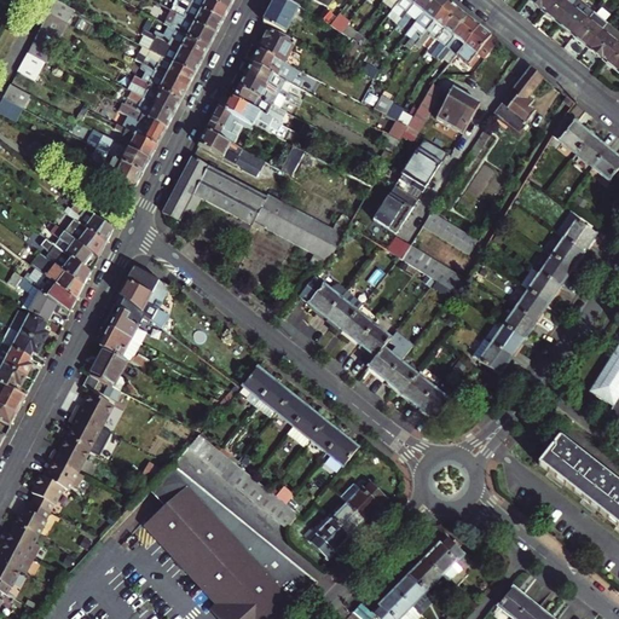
[(56,0),(51,0),(46,12),(65,22),(73,9),(56,0)]
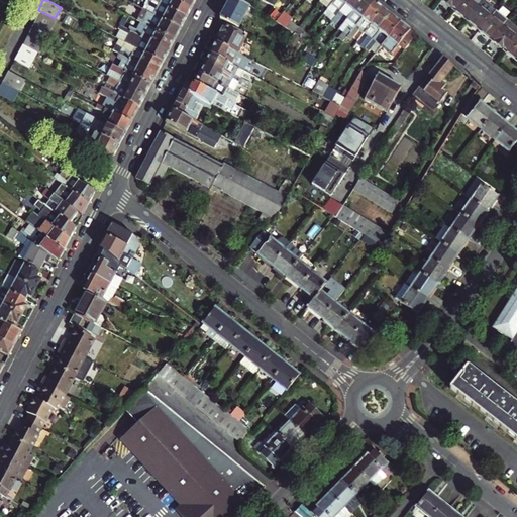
[(132,0),(132,2),(141,8),(180,27),(186,16),(159,2),(154,0),(149,0),(146,6),(143,4),(135,0),(132,0)]
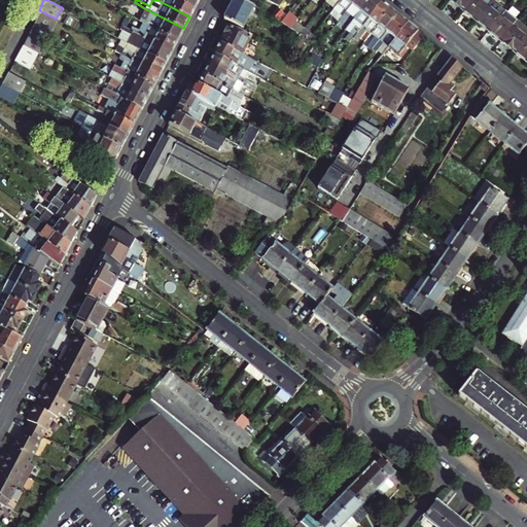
[(157,0),(162,2),(189,16),(195,7),(180,0),(157,0)]
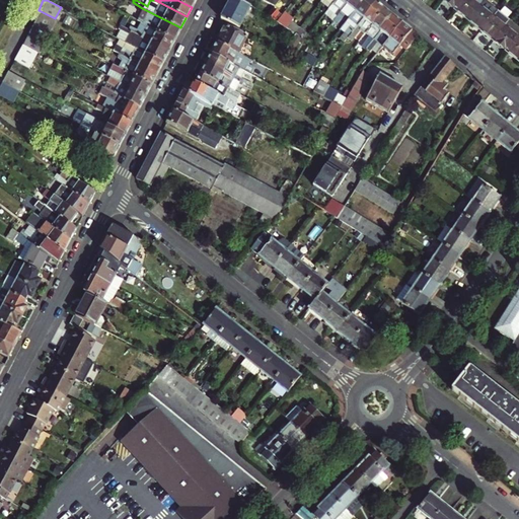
[(229,0),(221,16),(239,26),(250,4),(241,0),(229,0)]
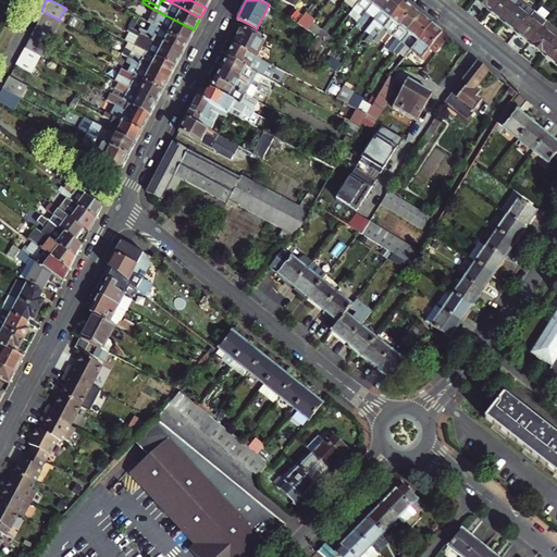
[(359,19),(373,0),(358,0),(356,3),(362,9),(356,15),(359,19)]
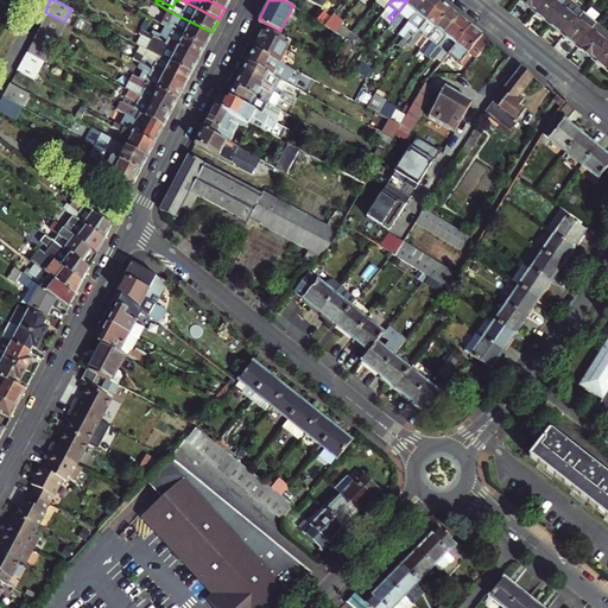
[(407,0),(392,20),(397,24),(403,16),(405,18),(412,8),(416,11),(424,0),(407,0)]
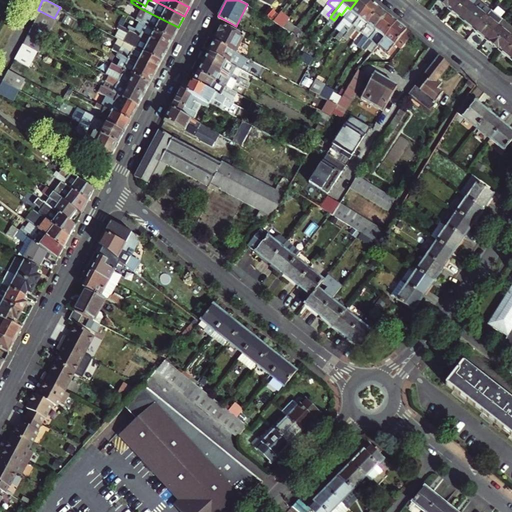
[(341,36),(352,23),(371,0),(370,0),(357,0),(350,9),(337,25),(341,28),(339,31),(340,32),(335,38),(338,40),(341,36)]
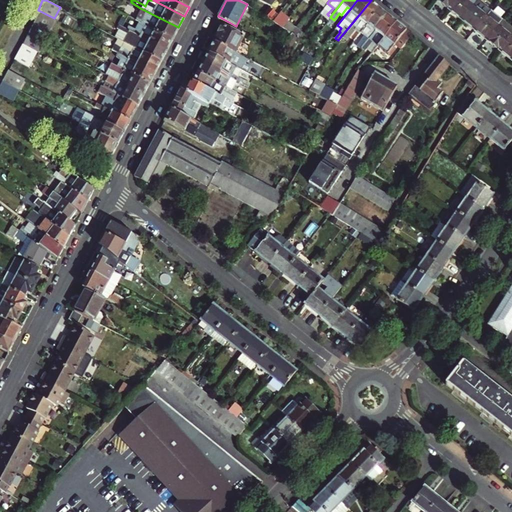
[(371,0),(352,23),(356,26),(360,30),(379,7),(371,0)]
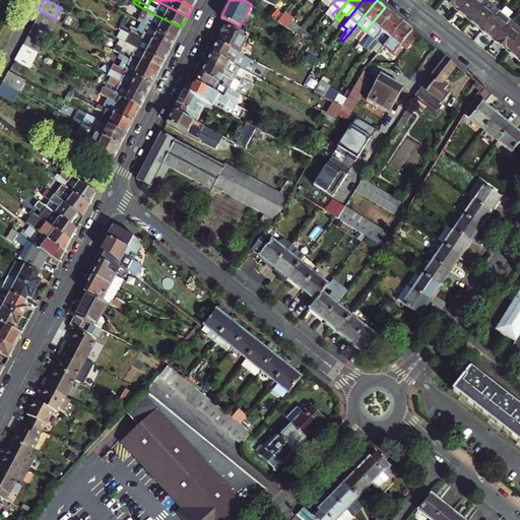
[(469,19),(483,0),(462,0),(456,8),(469,19)]
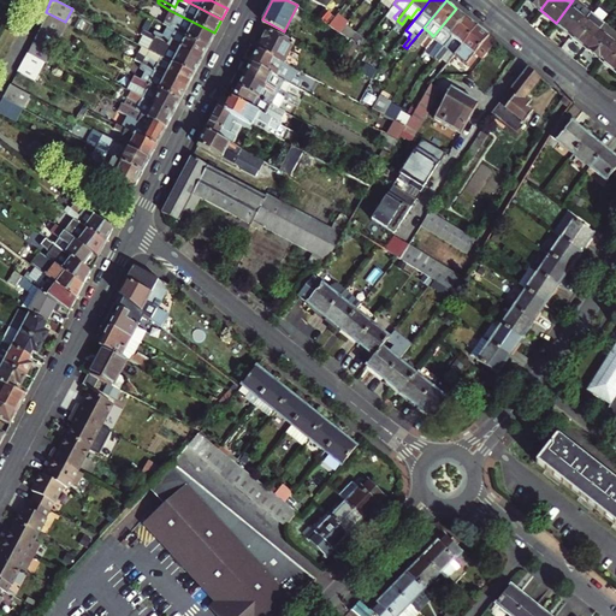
[(573,0),(556,23),(572,35),(585,17),(591,10),(578,0),(573,0)]
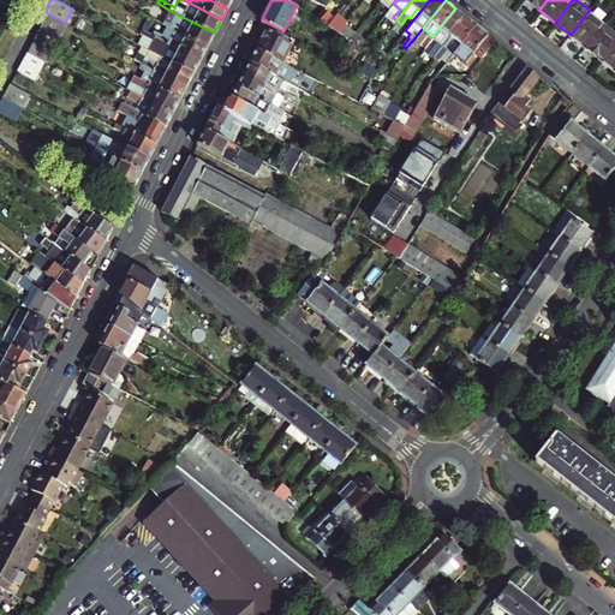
[(329,13),(323,7),(316,16),(324,21),(329,13)]
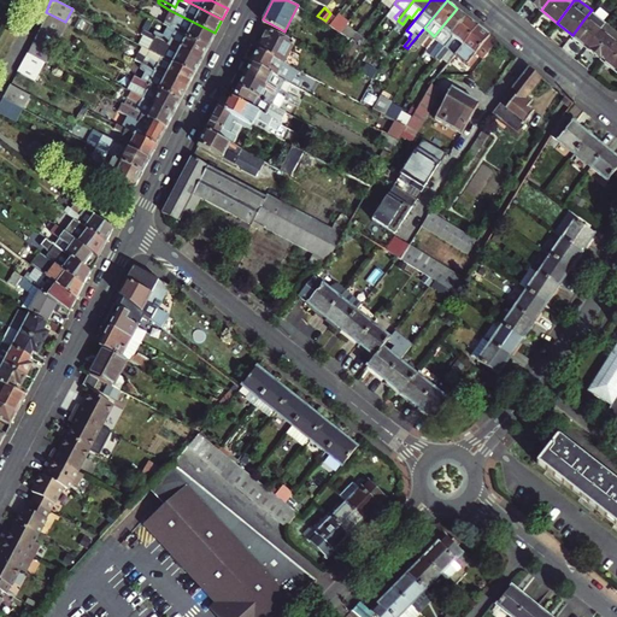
[(215,33),(169,10),(165,16),(151,9),(150,11),(144,9),(142,12),(147,15),(154,18),(163,23),(166,24),(207,46),(215,33)]
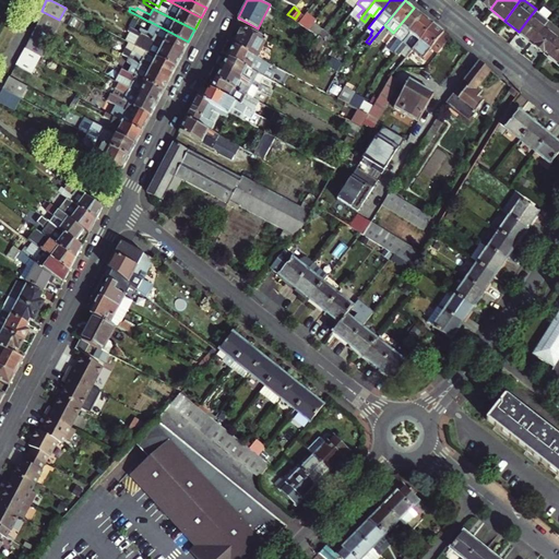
[(414,8),(393,33),(393,34),(402,42),(424,15),(414,8)]
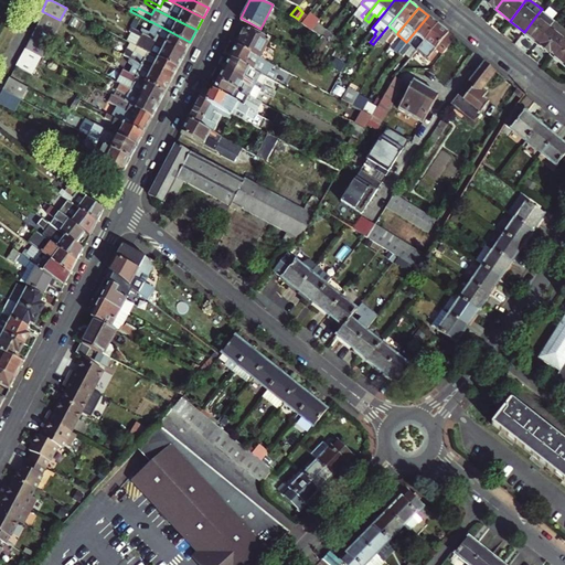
[(542,9),(536,16),(551,27),(556,20),(542,9)]
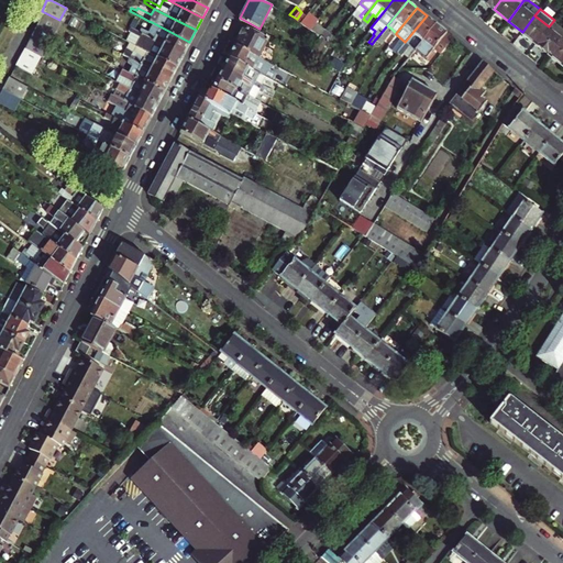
[(42,11),(35,23),(53,32),(59,20),(42,11)]
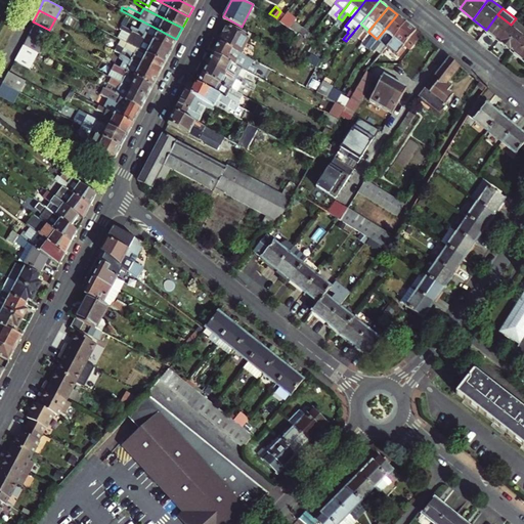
[(285,13),(279,19),(289,26),(293,20),(285,13)]
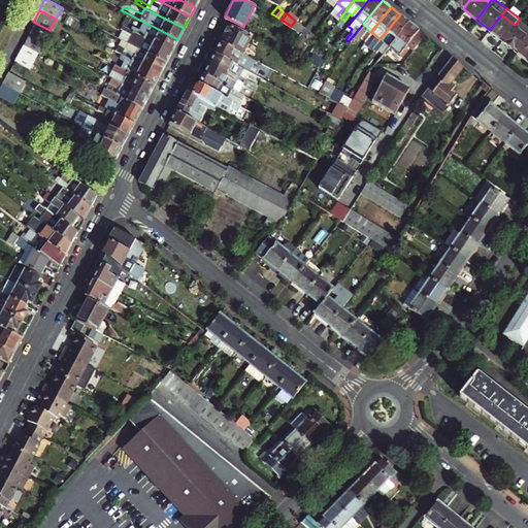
[(380,39),(389,46),(409,22),(400,14),(380,39)]
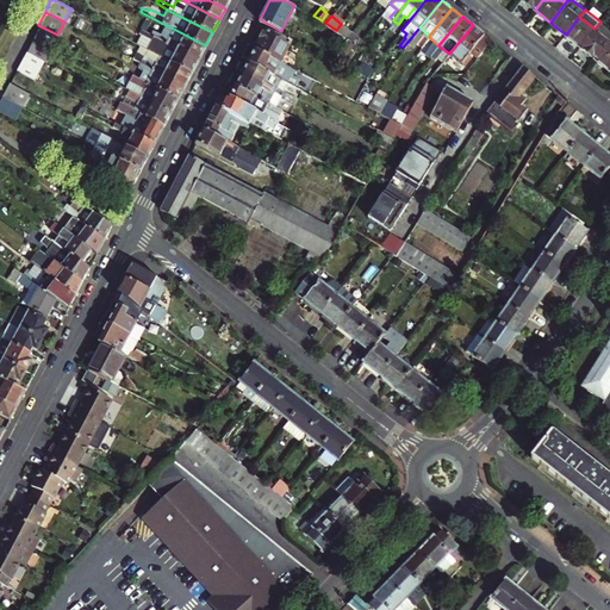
[(580,47),(595,29),(579,17),(566,35),(580,47)]
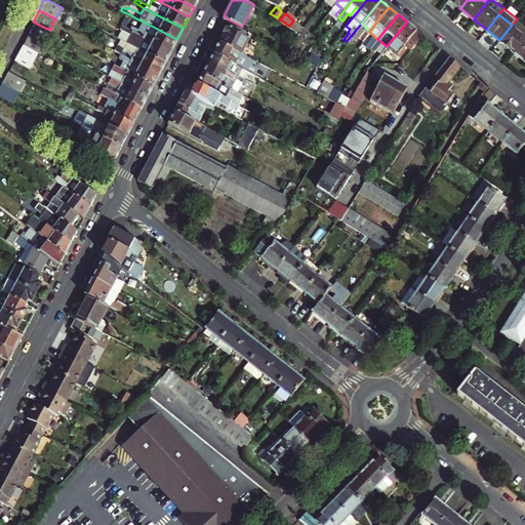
[(127,42),(136,47),(165,62),(170,51),(136,33),(126,27),(129,19),(125,17),(121,25),(123,26),(121,30),(131,35),(127,42)]
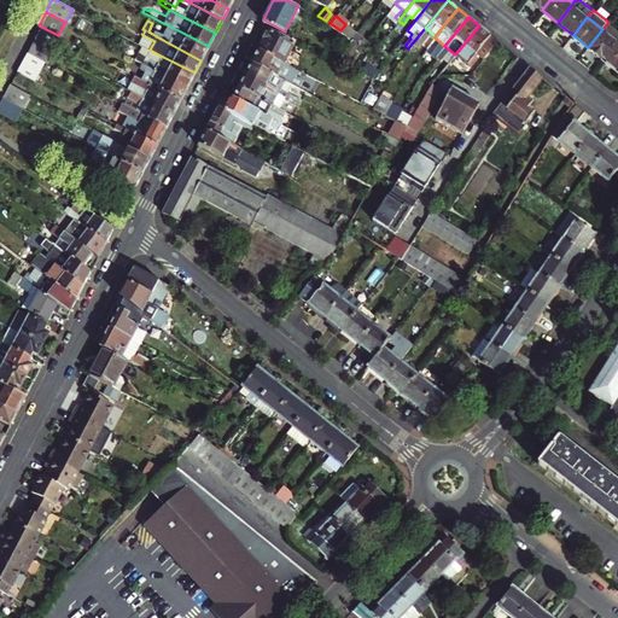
[(617,29),(608,22),(602,29),(617,41),(617,39),(617,29)]
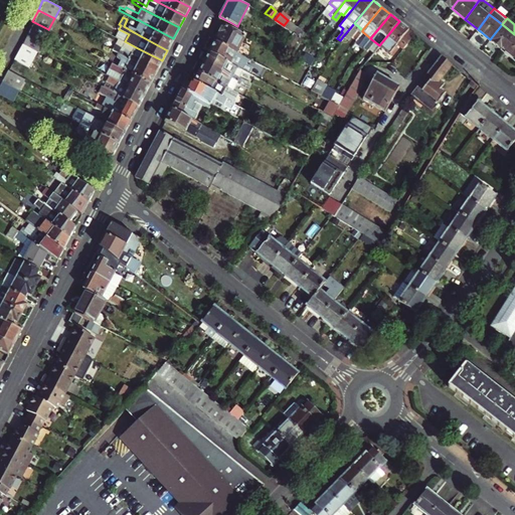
[(139,20),(134,32),(167,50),(173,38),(139,20)]
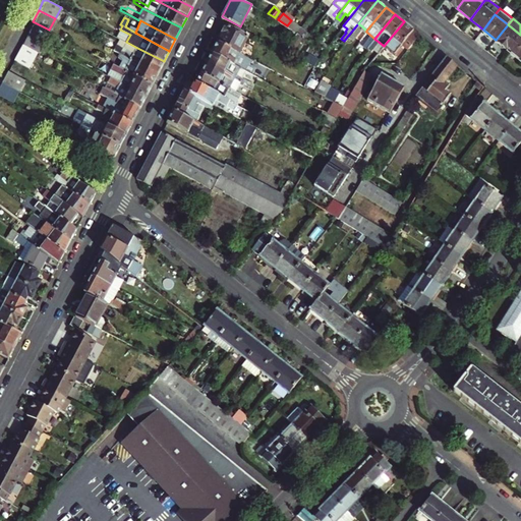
[(291,20),(287,25),(296,31),(299,26),(291,20)]
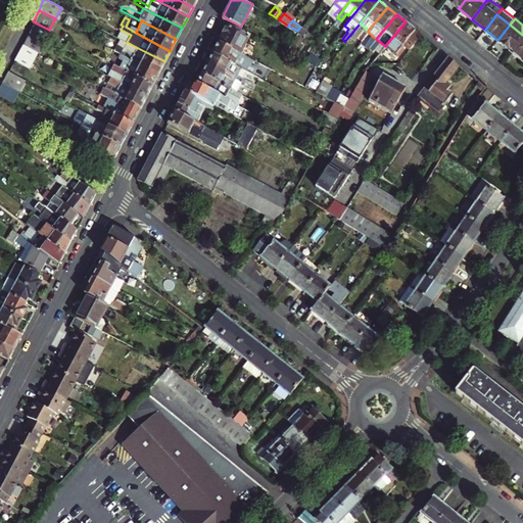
[(33,21),(28,33),(43,40),(43,41),(49,30),(33,21)]
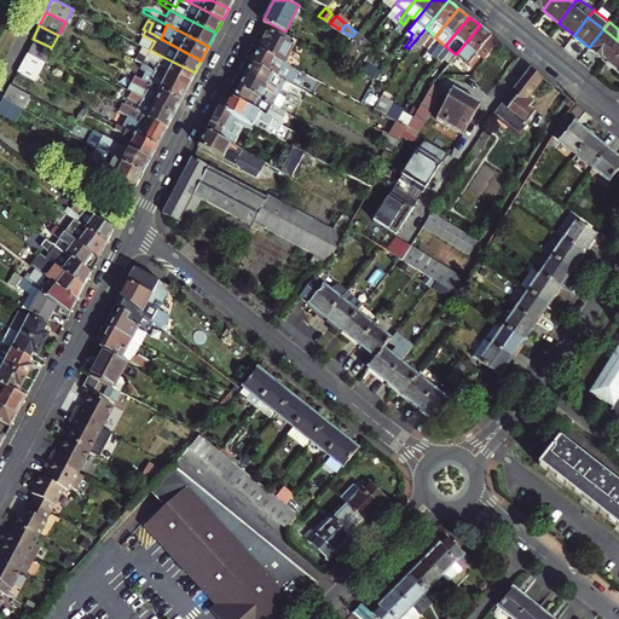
[(480,25),(456,55),(452,59),(466,70),(469,65),(470,67),(476,59),(473,56),(480,47),(487,53),(498,41),(480,25)]
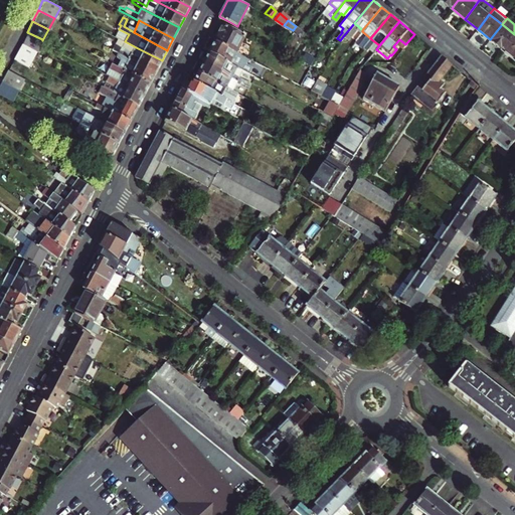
[(354,23),(343,36),(347,40),(358,26),(354,23)]
